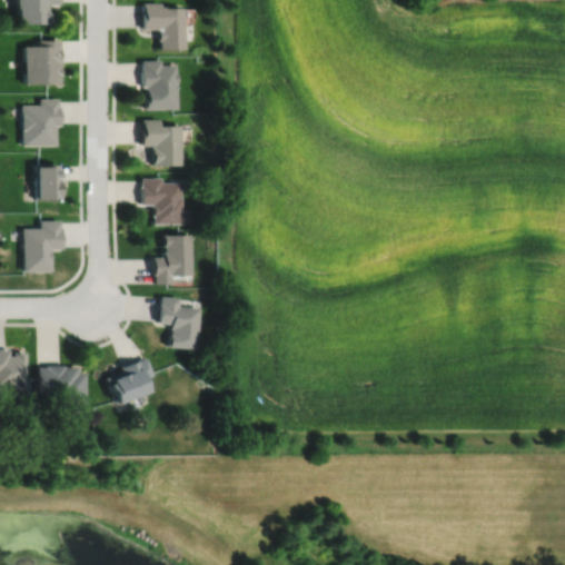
[(19,0),(19,12),(20,12),(20,29),(53,29),(53,17),(50,17),(50,8),(61,8),(61,0),(19,0)]
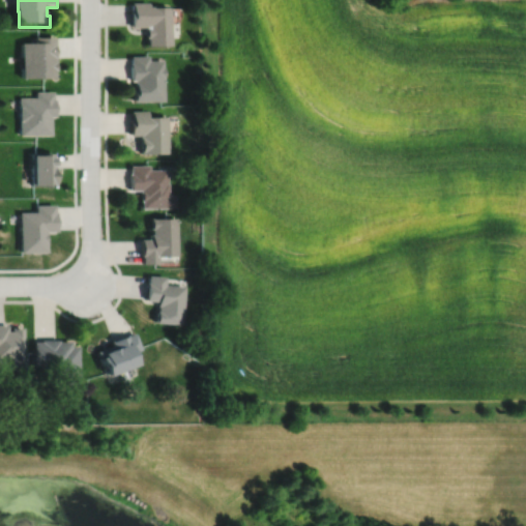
[(134,3),(134,10),(133,10),(133,28),(148,28),(148,38),(150,38),(150,48),(174,48),(174,7),(151,7),(151,3),(134,3)]
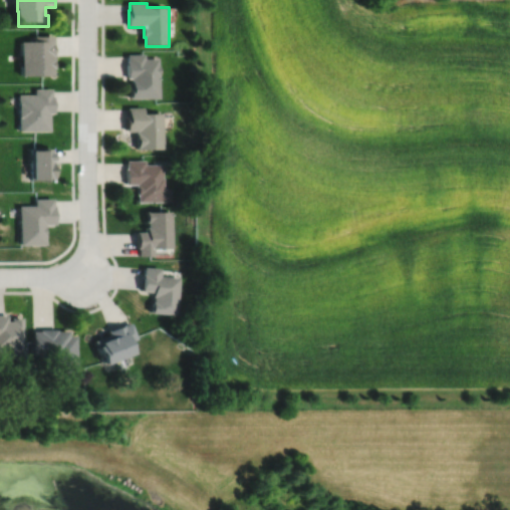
[(23,44),(24,80),(55,79),(55,72),(56,72),(56,39),(37,39),(37,44),(23,44)]
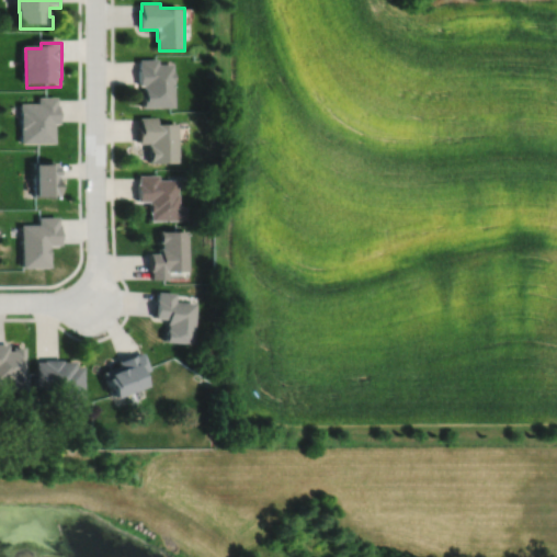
[(143,60),(143,68),(140,68),(141,87),(146,87),(146,97),(144,97),(144,109),(178,108),(177,65),(161,66),(161,60),(143,60)]
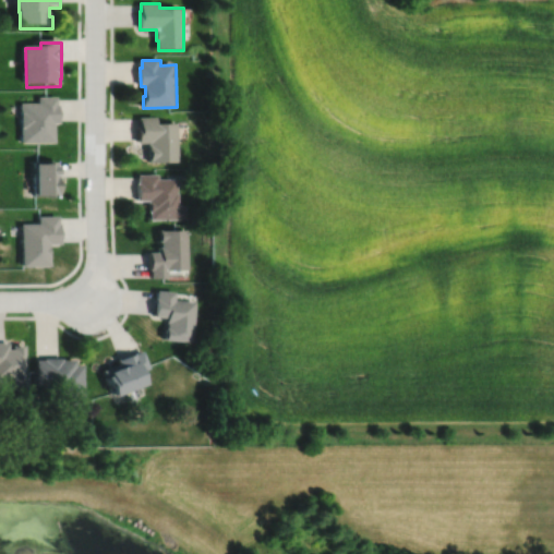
[(22,107),(22,147),(56,147),(56,127),(60,127),(60,108),(59,108),(59,100),(40,100),(40,107),(22,107)]
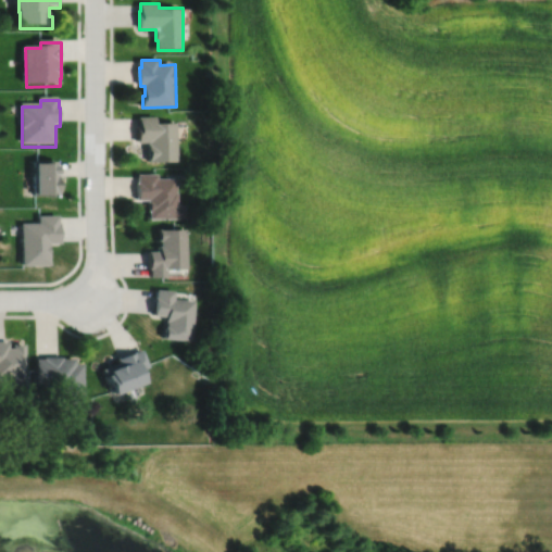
[(141,117),(141,125),(140,125),(140,143),(151,143),(151,145),(151,163),(180,163),(180,124),(159,124),(159,117),(141,117)]
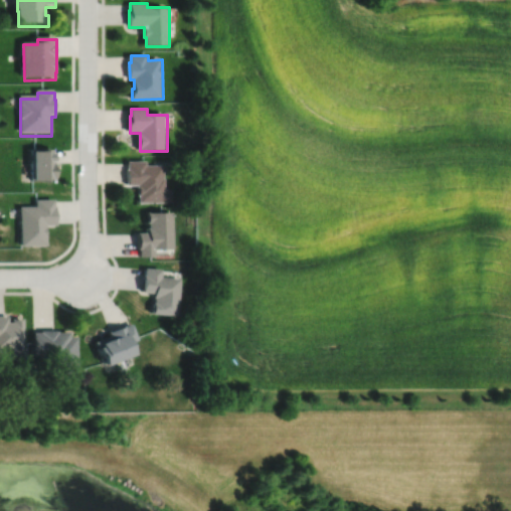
[(32,153),(32,185),(55,185),(55,184),(56,184),(56,165),(54,166),(54,152),(32,153)]
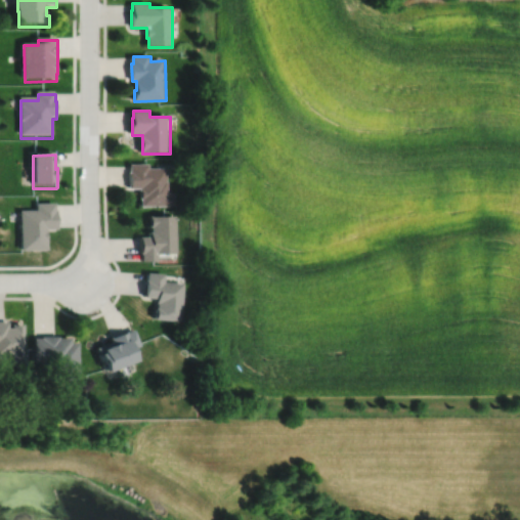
[(133,165),(134,173),(132,173),(132,189),(142,189),(142,201),(144,201),(144,208),(178,207),(178,193),(170,193),(170,169),(152,169),(152,165),(133,165)]
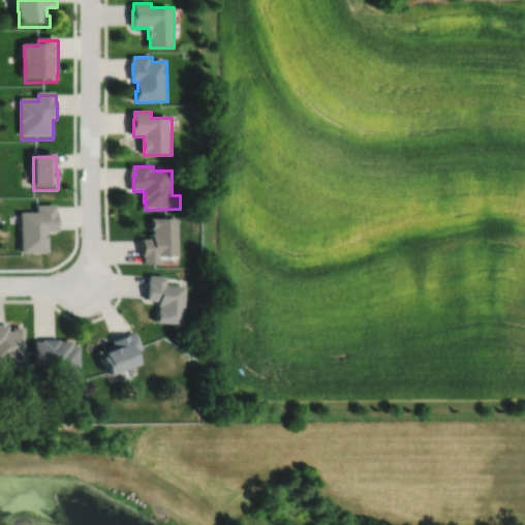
[(22,214),(23,253),(49,253),(49,233),(60,233),(60,213),(58,213),(58,206),(38,207),(38,214),(22,214)]
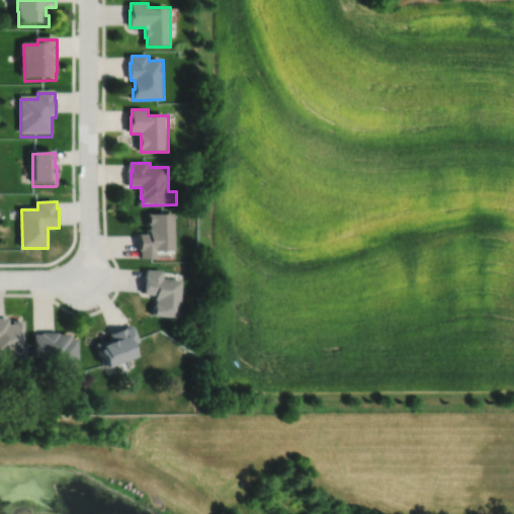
[(151,215),(151,226),(152,226),(152,231),(151,231),(151,235),(141,235),(141,252),(142,252),(142,259),(157,259),(157,251),(176,251),(176,215),(151,215)]
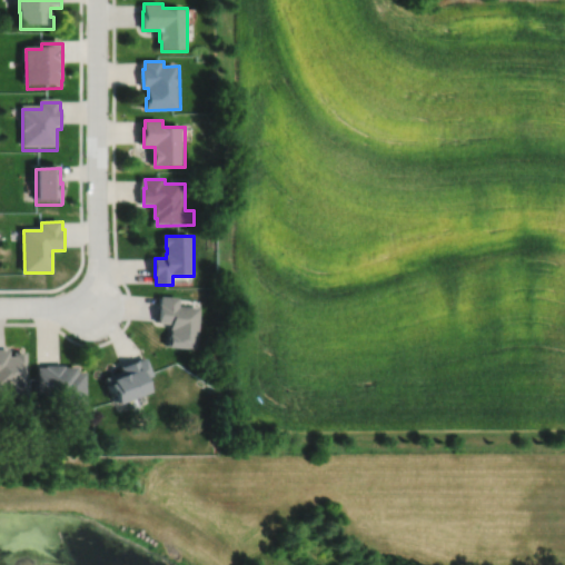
[(162,298),(162,306),(161,306),(159,325),(171,326),(171,330),(172,330),(172,336),(171,336),(170,348),(199,350),(202,309),(180,308),(181,299),(162,298)]
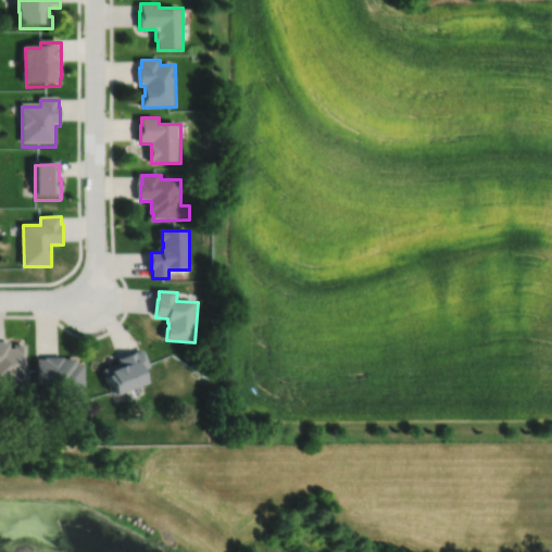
[(0,384),(4,384),(4,379),(12,379),(13,387),(27,387),(27,346),(14,346),(14,350),(10,350),(10,343),(0,343),(0,384)]
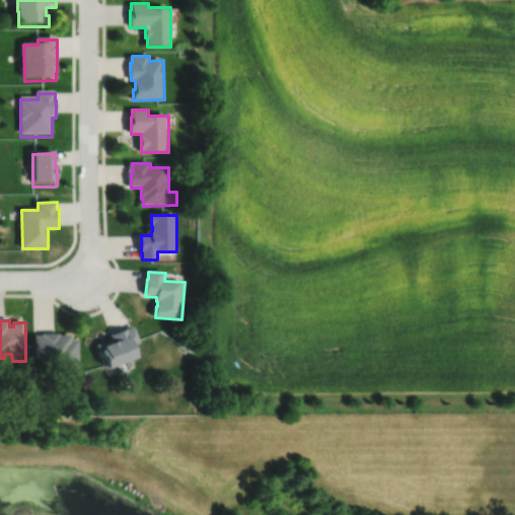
[(97,346),(102,359),(103,359),(107,369),(138,358),(134,347),(142,344),(136,327),(129,330),(128,329),(122,333),(124,340),(117,343),(114,340),(97,346)]
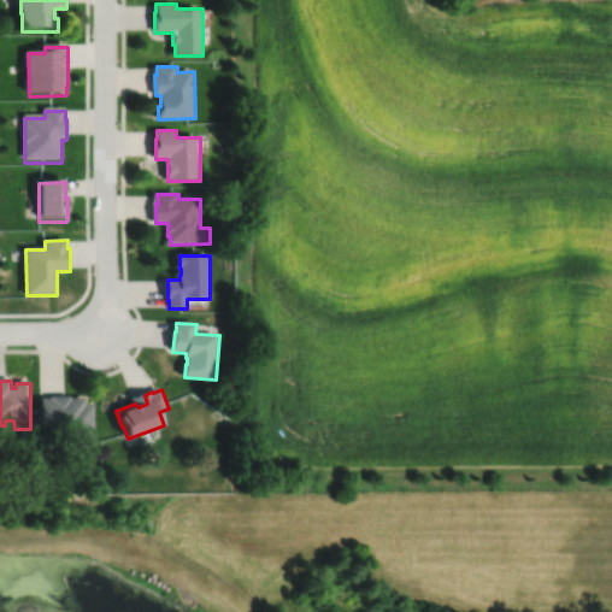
[(42,400),(42,428),(51,428),(51,448),(80,447),(80,449),(95,448),(94,405),(86,405),(86,399),(71,400),(71,398),(52,398),(52,400),(42,400)]
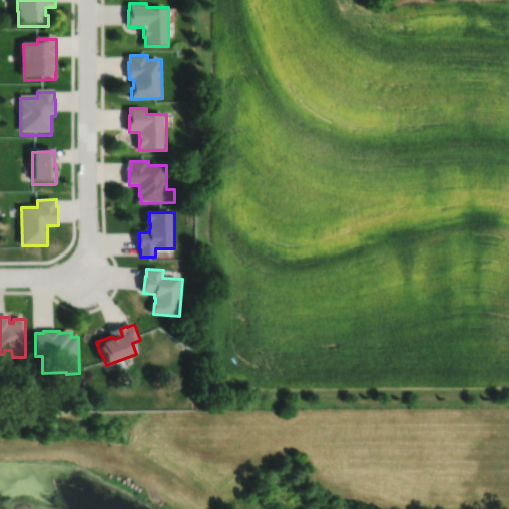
All buildings are outlined.
